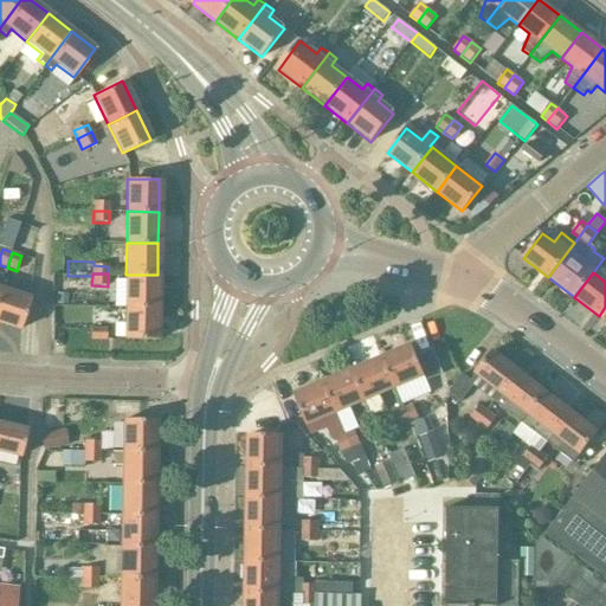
[(126,275),(126,305),(156,307),(158,275),(126,275)]
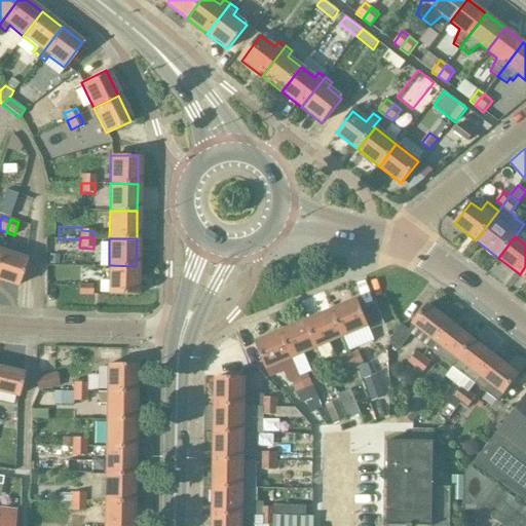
[(0,279),(17,286),(26,260),(0,251),(0,279)]
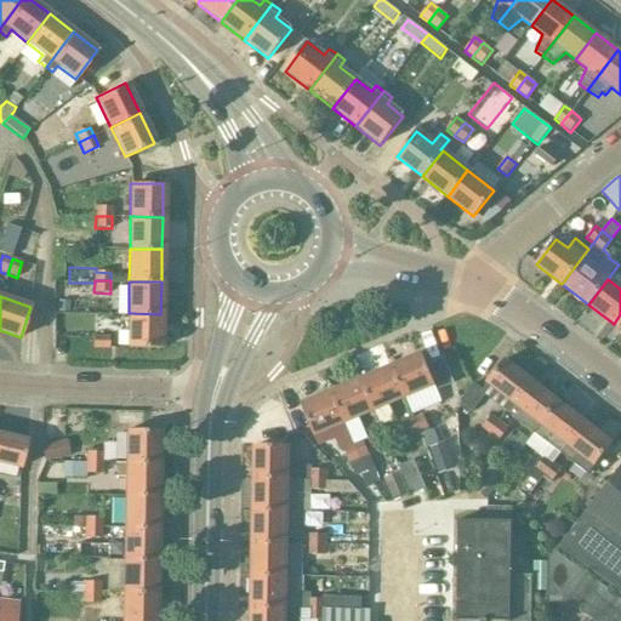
[(160,347),(160,314),(129,313),(127,347),(160,347)]
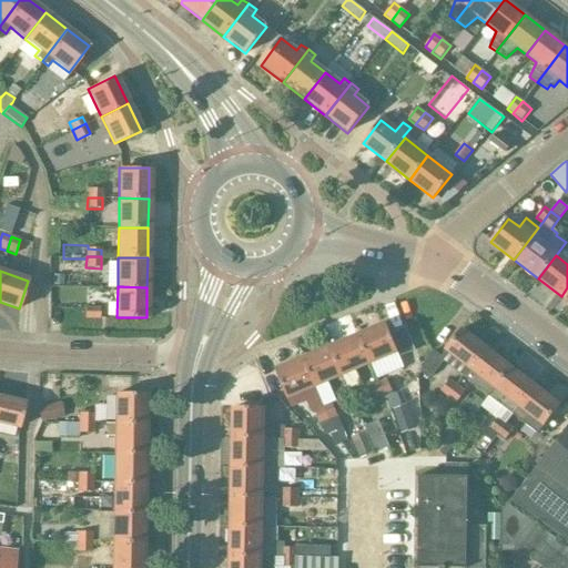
[(100,307),(85,307),(85,318),(100,318),(100,307)]
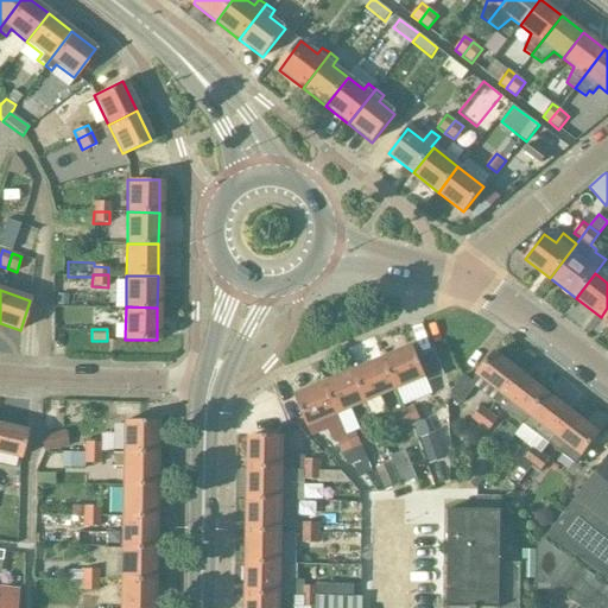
[(413,347),(384,360),(397,390),(426,377),(413,347)]
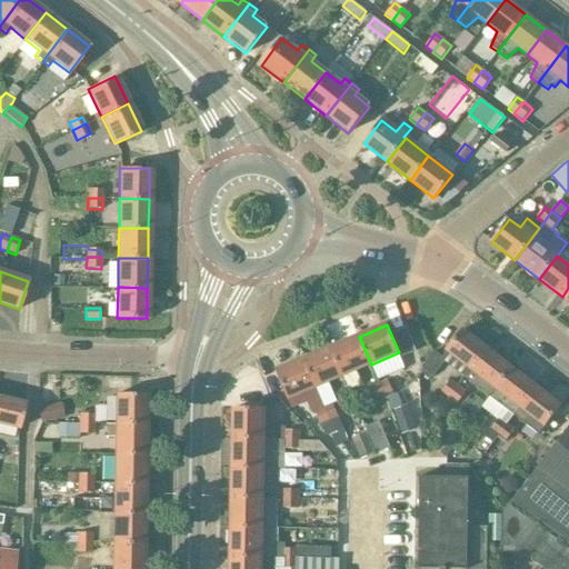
[(461,330),(447,349),(447,350),(471,369),(486,350),(461,330)]
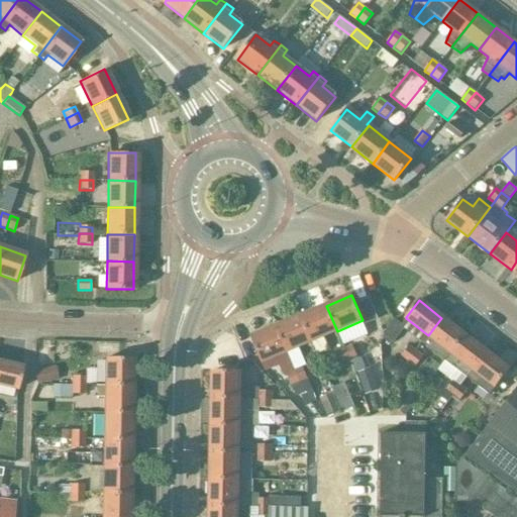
[(326,306),(301,316),(312,341),(337,331),(326,306)]
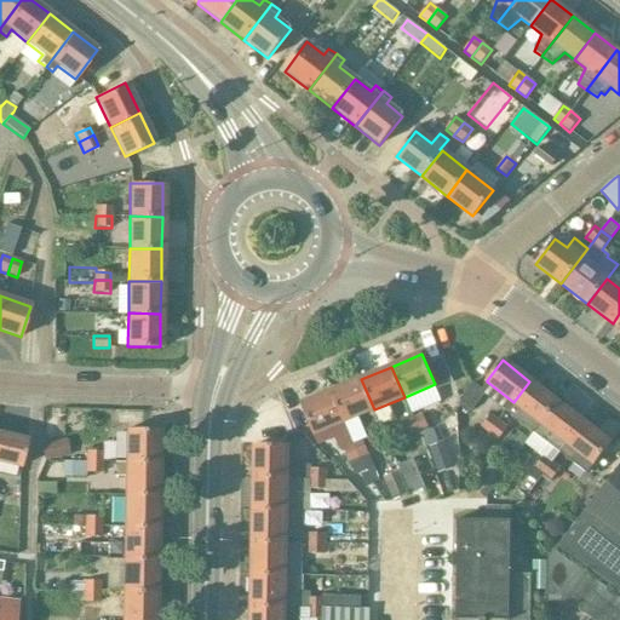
[(361,379),(332,391),(344,422),(374,409),(361,379)]
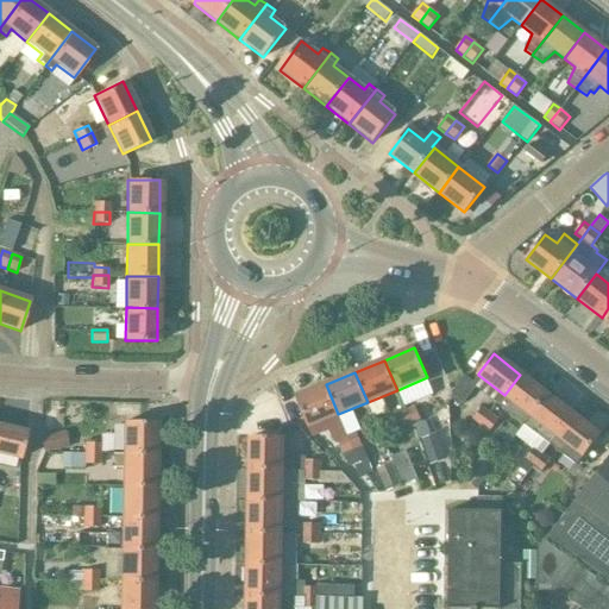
[(504,395),(497,405),(523,425),(546,395),(520,375),(504,395)]
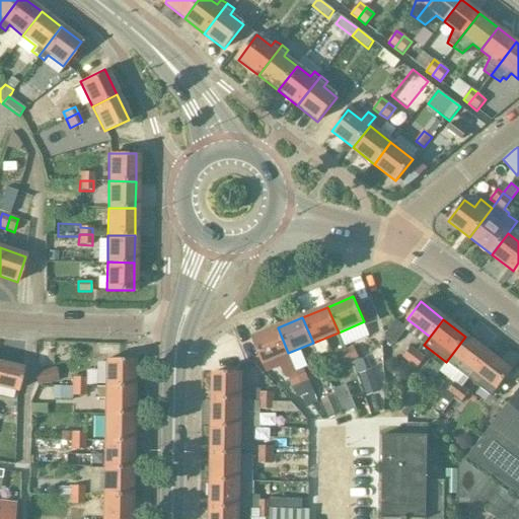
[(278,327),(252,339),(263,364),(288,353),(278,327)]
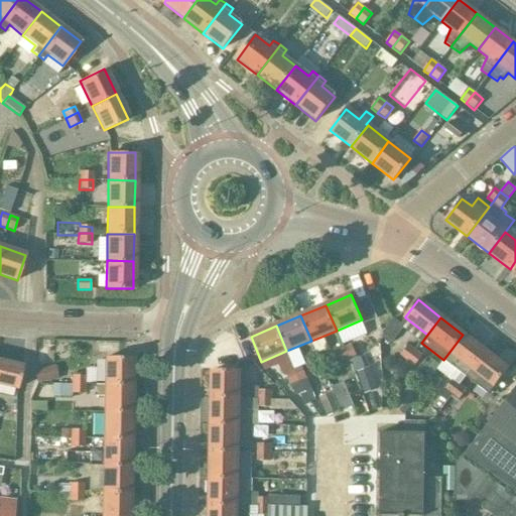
[(463,335),(443,360),(466,377),(485,352),(463,335)]
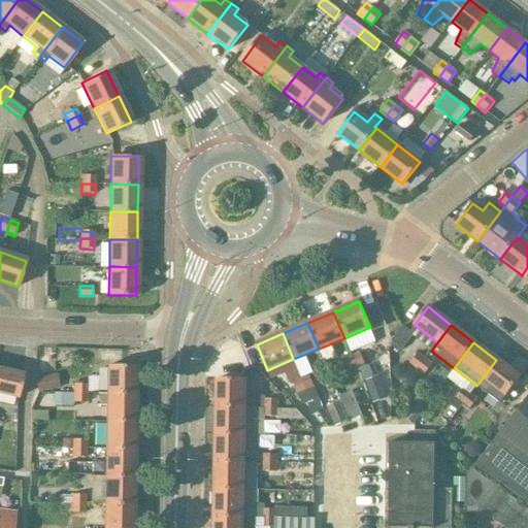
[(419,353),(409,364),(417,369),(425,358),(419,353)]
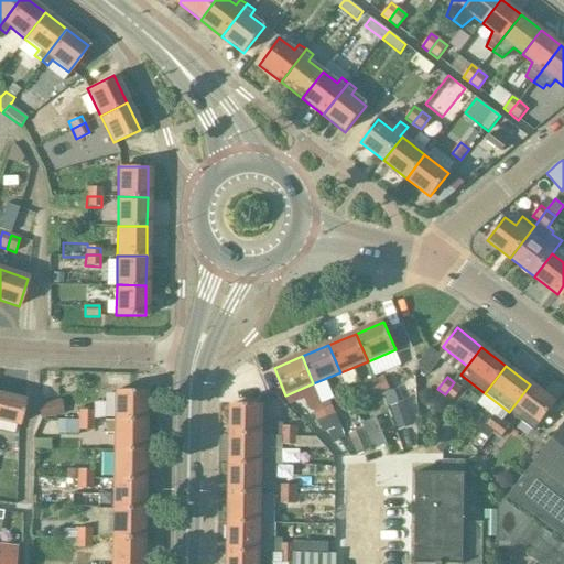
[(386,378),(376,381),(381,396),(391,392),(386,378)]
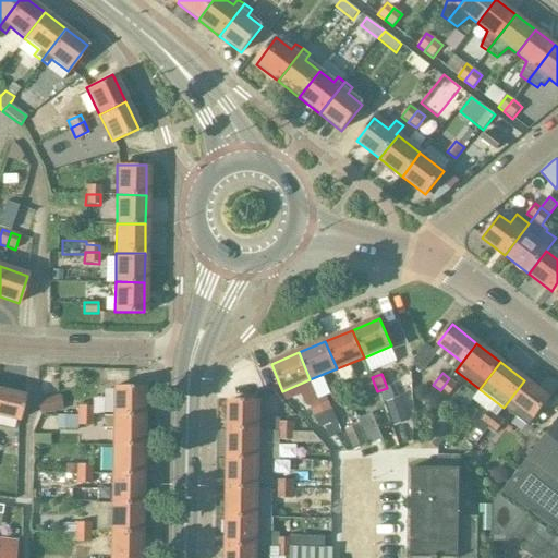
[(363,380),(368,395),(377,391),(372,377),(363,380)]
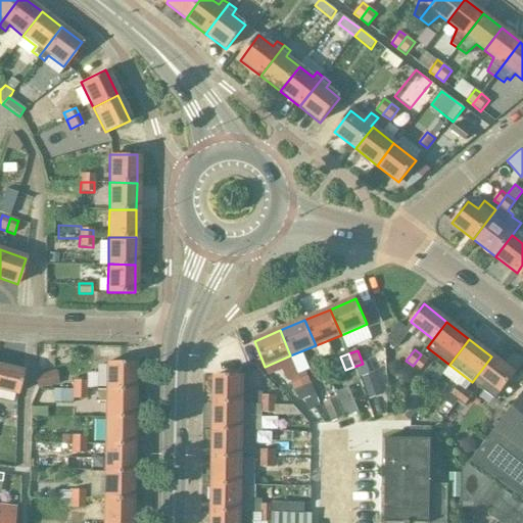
[(428,360),(421,354),(413,366),(419,371),(428,360)]
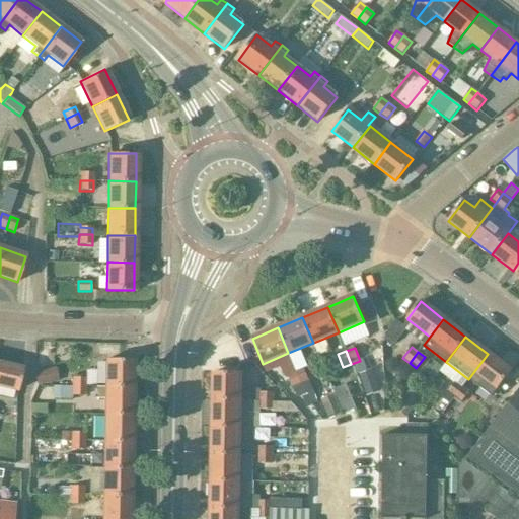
[(488,354),(468,379),(492,396),(498,388),(498,389),(511,372),(488,354)]
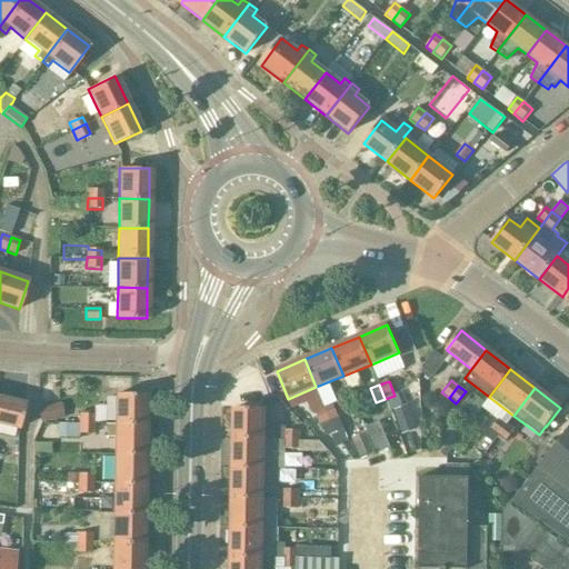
[(146,393),(116,393),(115,423),(145,425),(146,393)]
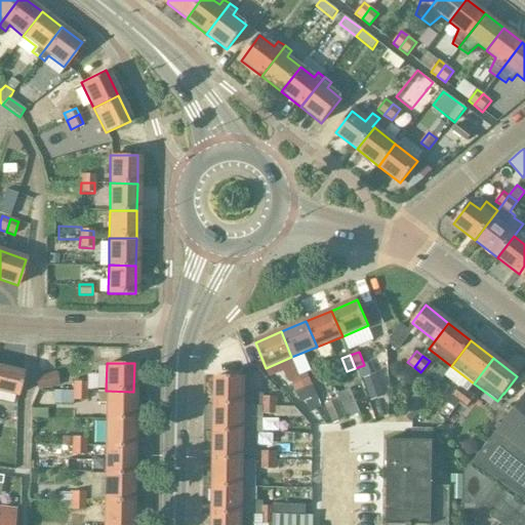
[(430,375),(441,382),(447,371),(436,364),(430,375)]
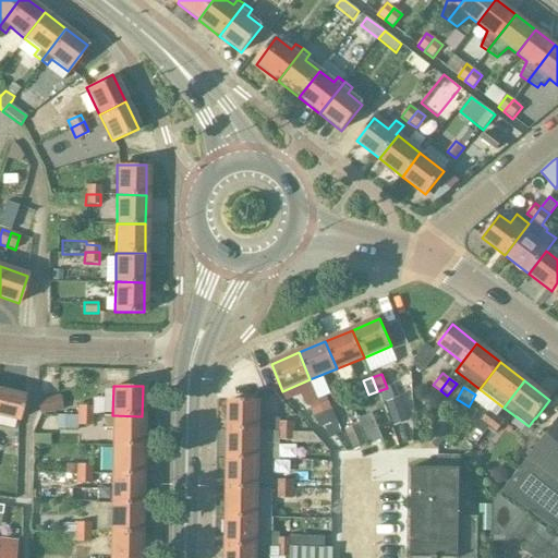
[(0,414),(20,420),(25,397),(0,390),(0,414)]
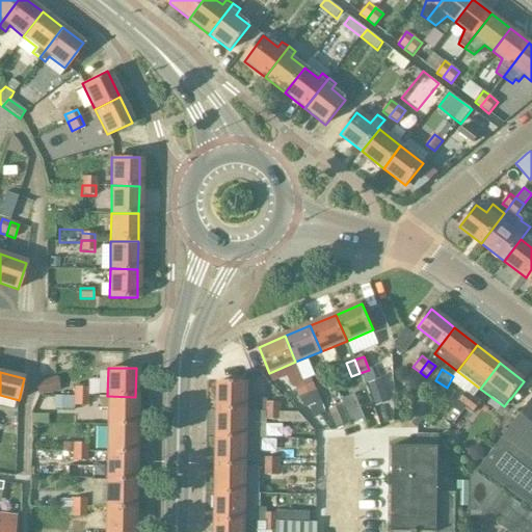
[(311,377),(303,380),(313,403),(320,400),(311,377)]
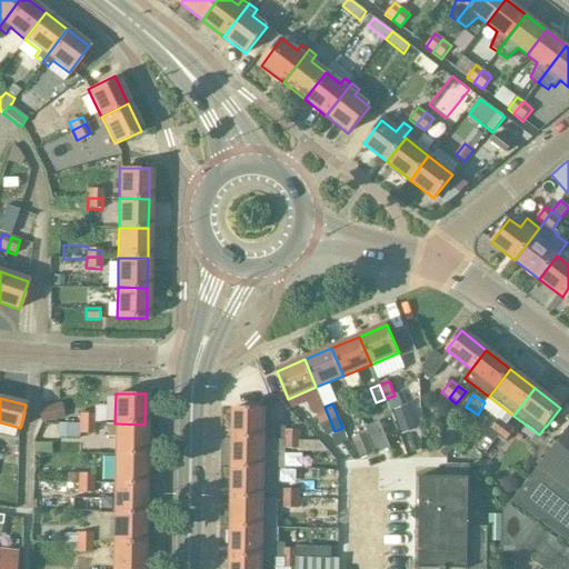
[(233,407),(233,437),(301,438),(301,431),(286,431),(286,427),(263,426),(263,408),(233,407)]
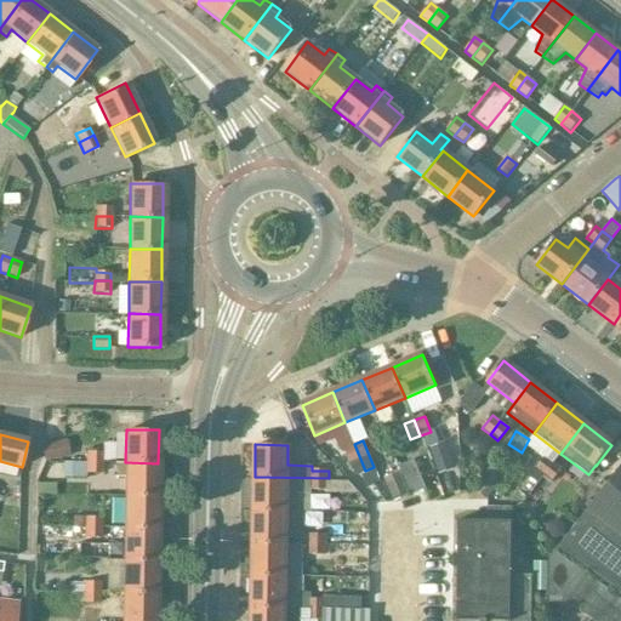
[(351,465),(358,474),(365,471),(354,444),(345,448),(351,465)]
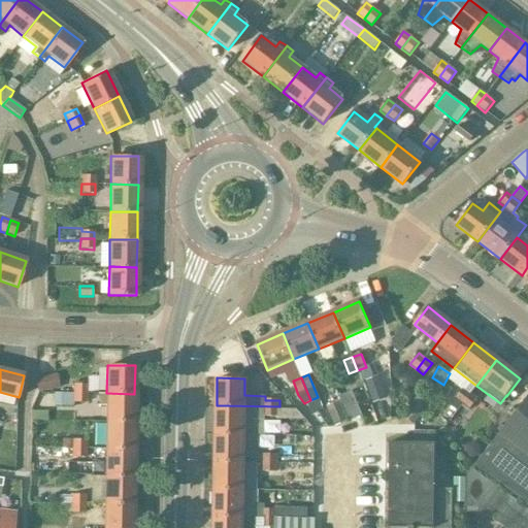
[(456,410),(457,411),(470,393),(464,388),(450,406),(456,410)]
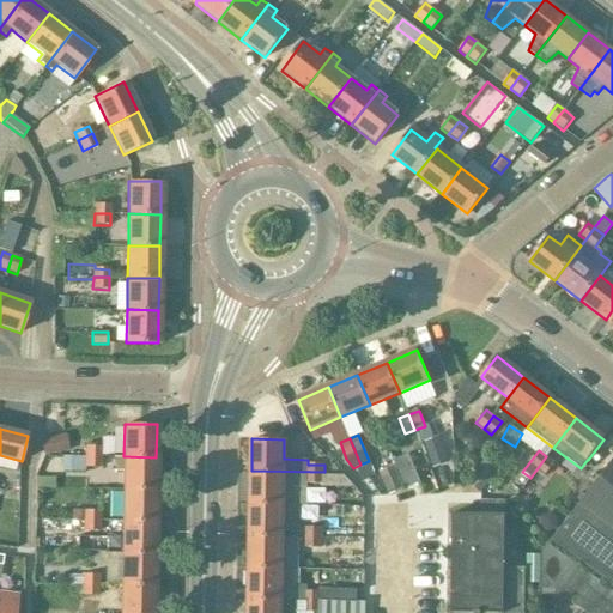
[(393,460),(405,489),(420,483),(408,454),(393,460)]
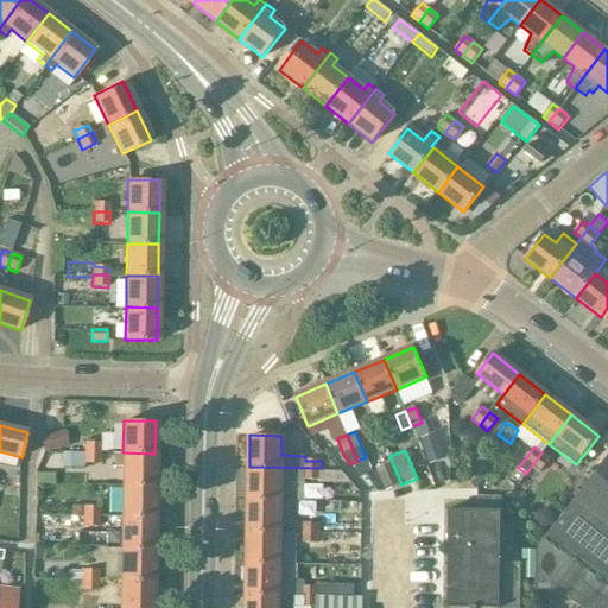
[(61,469),(84,469),(84,464),(100,464),(100,453),(67,451),(67,454),(61,454),(61,469)]
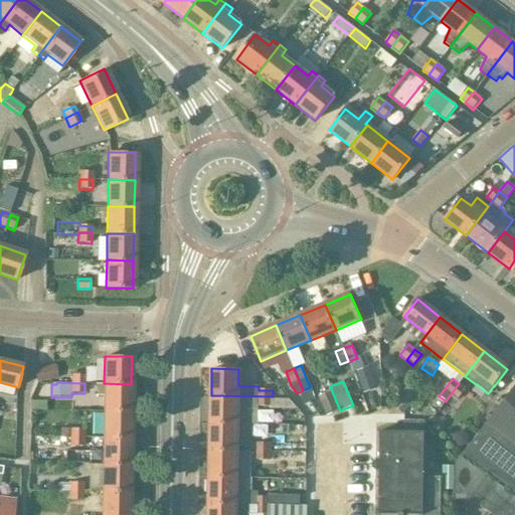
[(104,410),(131,410),(131,384),(104,383),(104,410)]
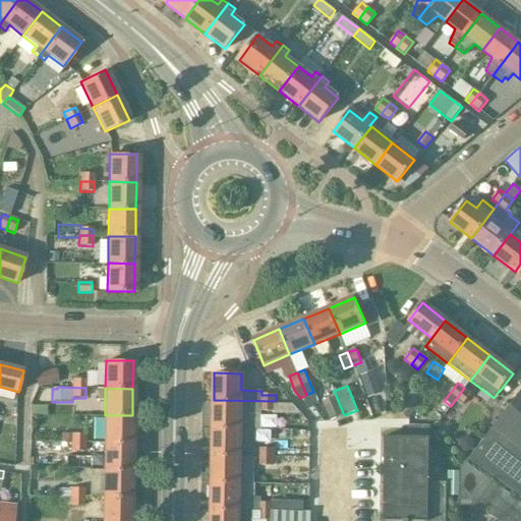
[(456,414),(471,394),(464,388),(451,406),(450,405),(448,408),(456,414)]
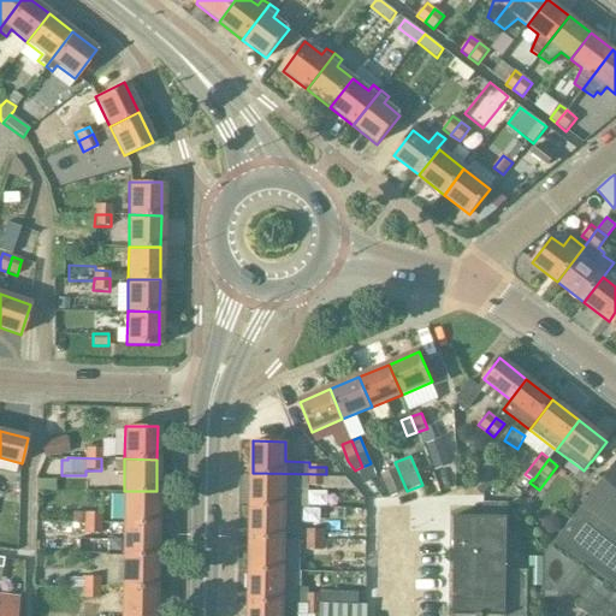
[(615,461),(554,543),(615,587),(615,461)]
